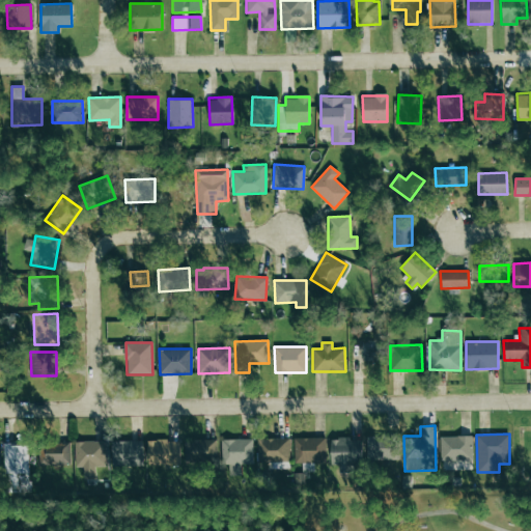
[(399,459),(398,435),(366,436),(367,460),(399,459)]
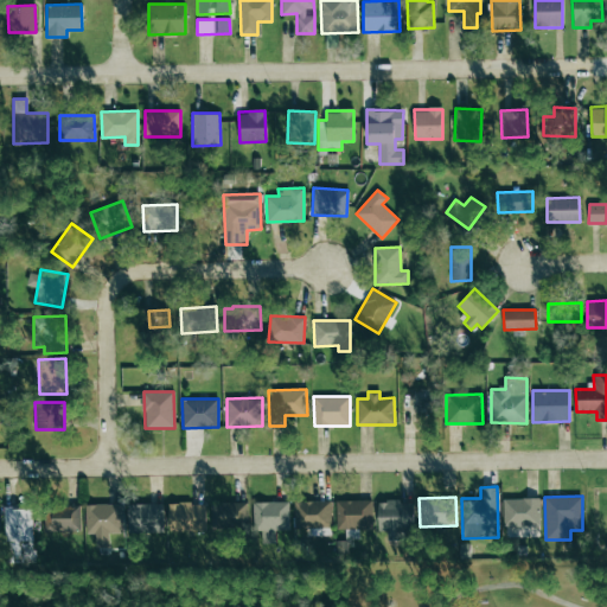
[(503,498),(504,526),(540,525),(540,498),(503,498)]
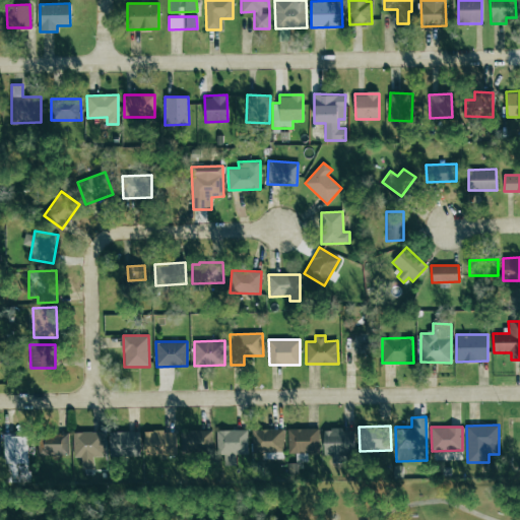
[(319,453),(319,428),(287,429),(288,454),(319,453)]
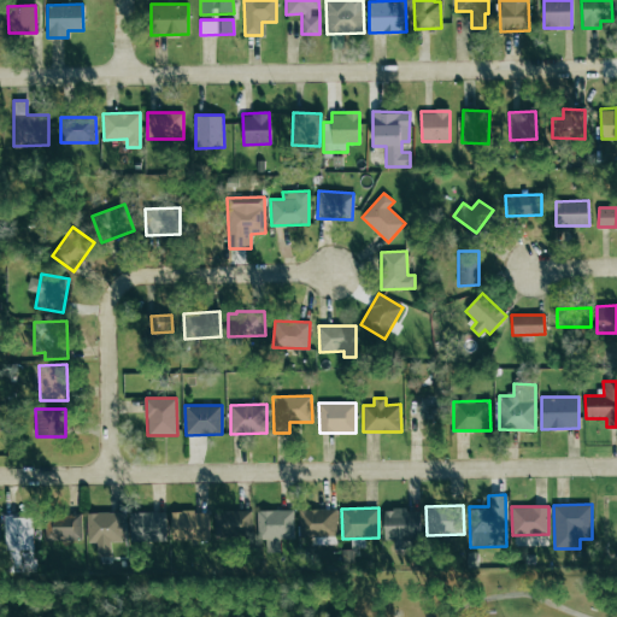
[(299,510),(299,536),(336,535),(335,509),(299,510)]
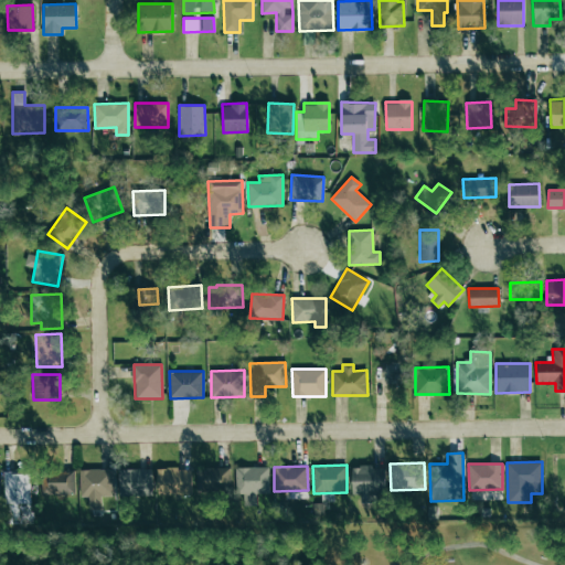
[(352,467),(352,490),(362,490),(362,503),(376,502),(376,493),(385,493),(385,466),(352,467)]
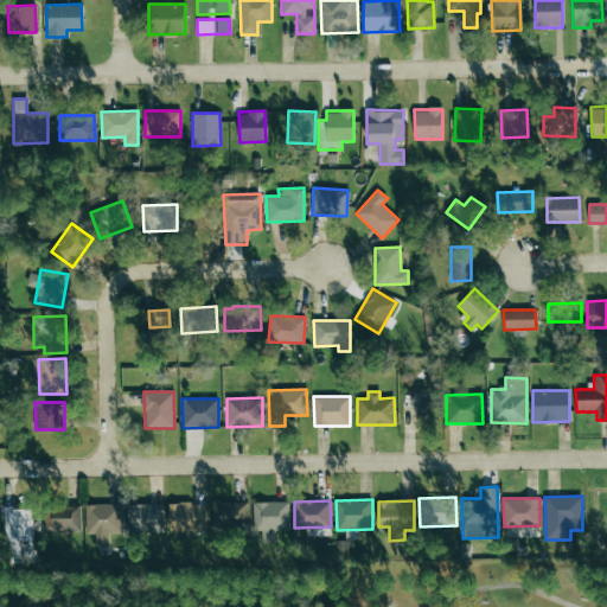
[(244,503),(211,502),(210,528),(243,529),(244,503)]
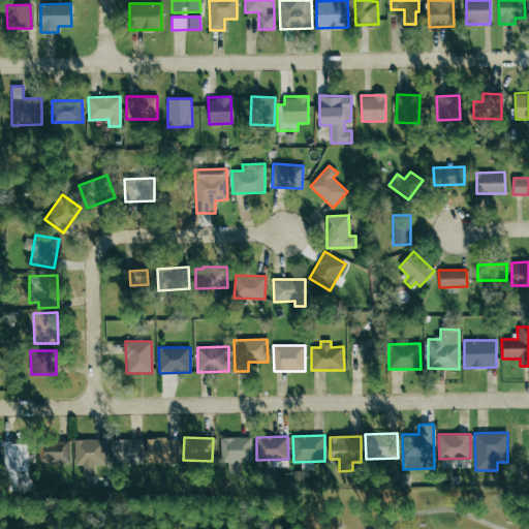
[(251,437),(220,437),(220,462),(227,462),(227,473),(239,473),(239,462),(251,462),(251,437)]
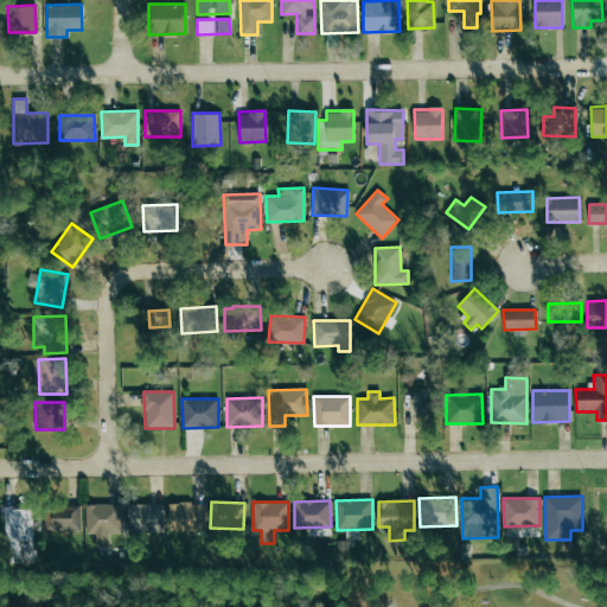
[(163,503),(128,504),(128,532),(164,531),(163,503)]
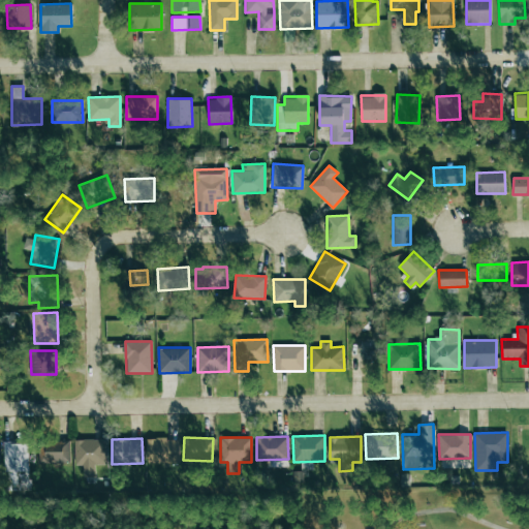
[(148,438),(147,462),(178,462),(179,439),(148,438)]
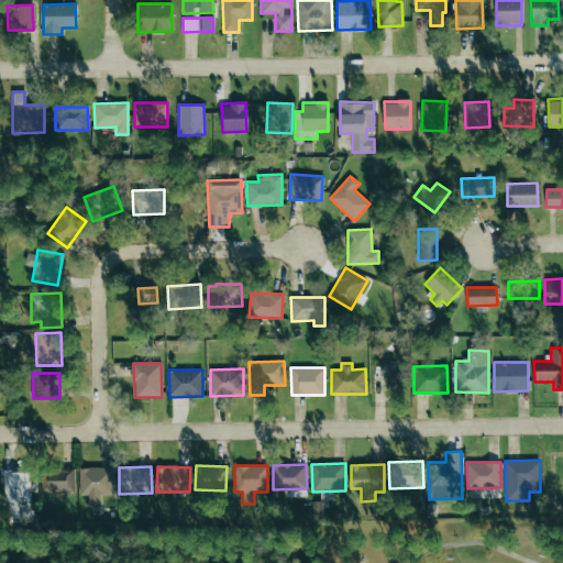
[(79,495),(87,494),(88,508),(100,508),(100,495),(112,494),(112,467),(79,467),(79,495)]
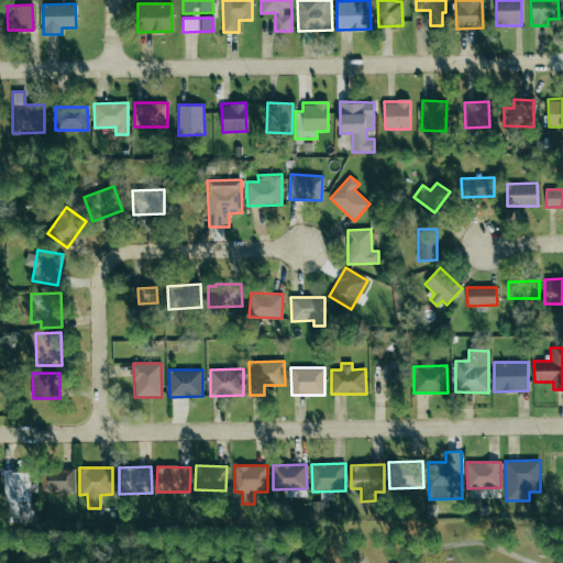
[(42,494),(75,493),(74,470),(41,471),(42,494)]
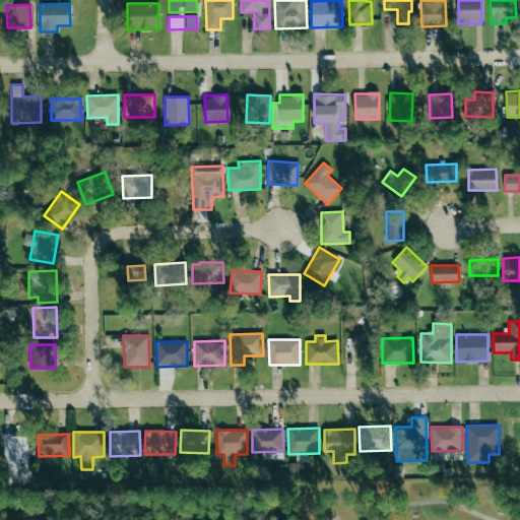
[(26,435),(3,436),(4,482),(27,481),(26,435)]
